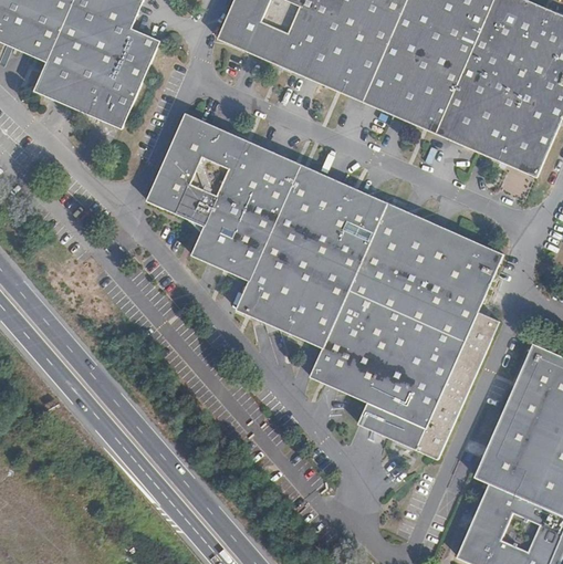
[(0,39),(45,60),(33,89),(121,127),(158,39),(131,27),(142,0),(0,0),(0,39)]
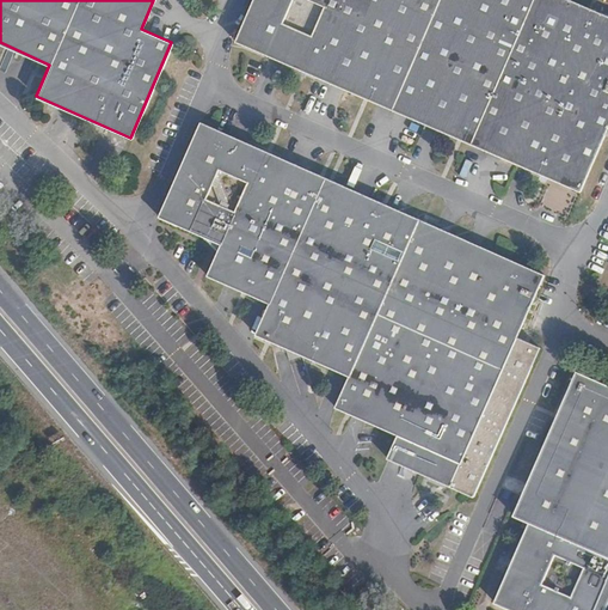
[(250,0),(234,40),(578,190),(607,119),(607,16),(571,0),(250,0)]
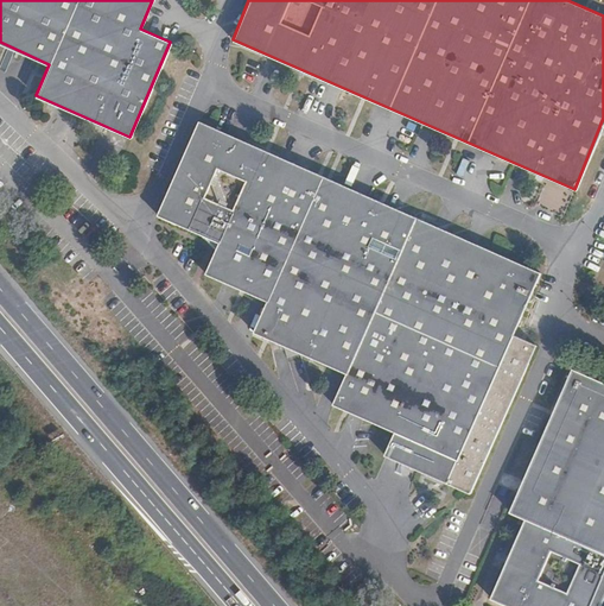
[(370,448),(466,494),(532,343),(510,334),(538,271),(197,121),(157,213),(217,240),(204,271),(266,298),(252,330),(275,340),(344,371),(330,402),(380,424),(370,448)]
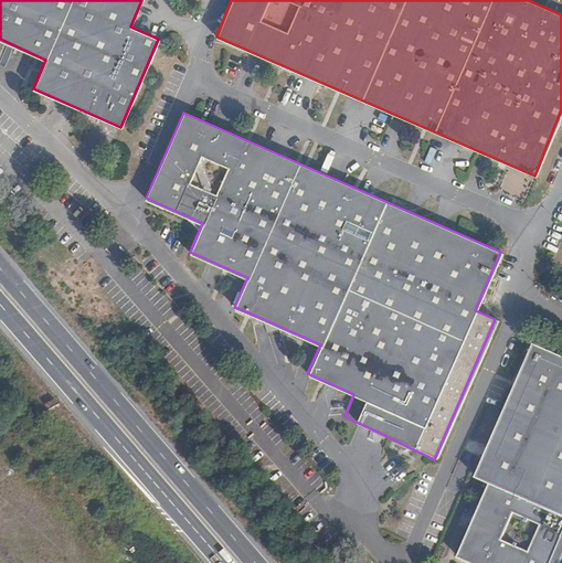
[(487,480),(456,554),(476,562),(555,562),(561,549),(561,356),(529,342),(473,474),(487,480)]
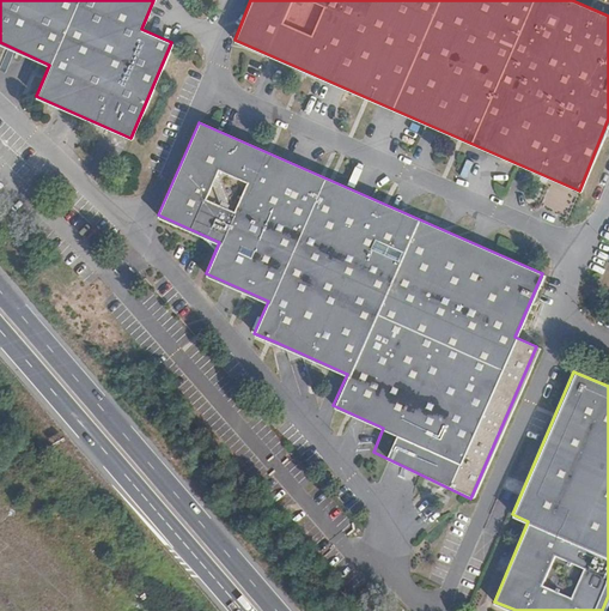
[(355,436),(352,446),(364,452),(369,441),(355,436)]
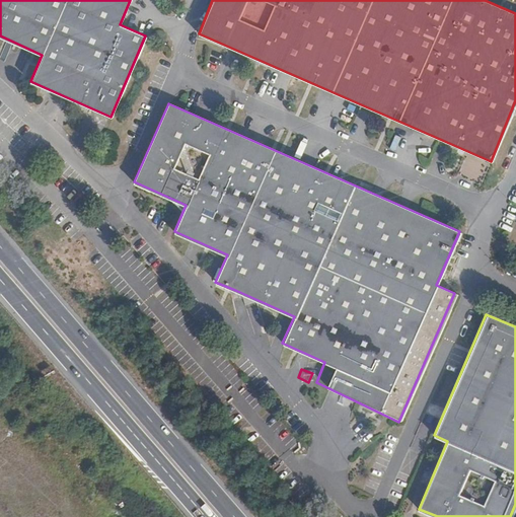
All buildings are outlined.
